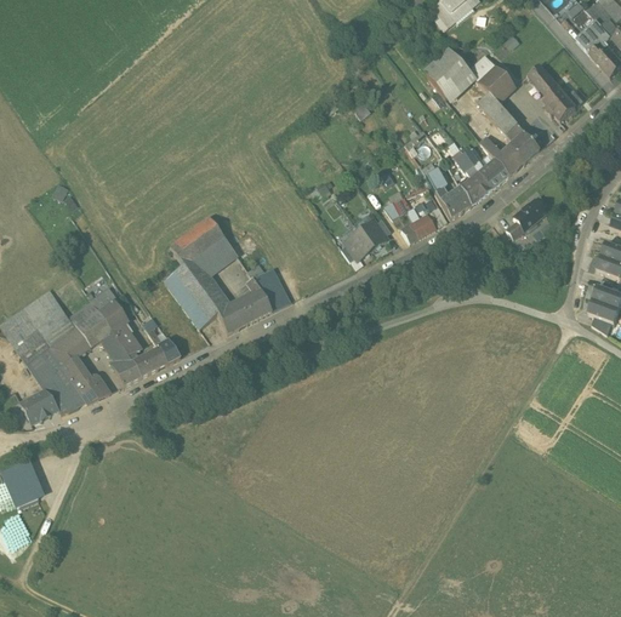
[(440,0),(442,1),(433,9),(440,17),(437,21),(443,28),(446,24),(477,0),(440,0)]
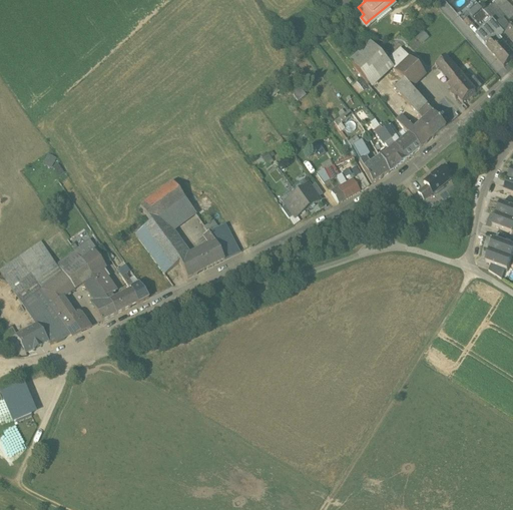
[(476,0),(467,8),(471,12),(481,3),(478,0),(476,0)]
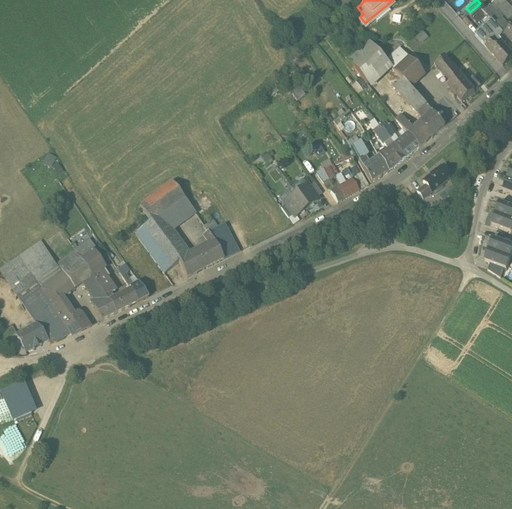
[(503,14),(490,0),(481,8),(489,17),(503,30),(508,36),(511,32),(511,26),(510,25),(508,26),(503,21),(499,18),(503,14)]
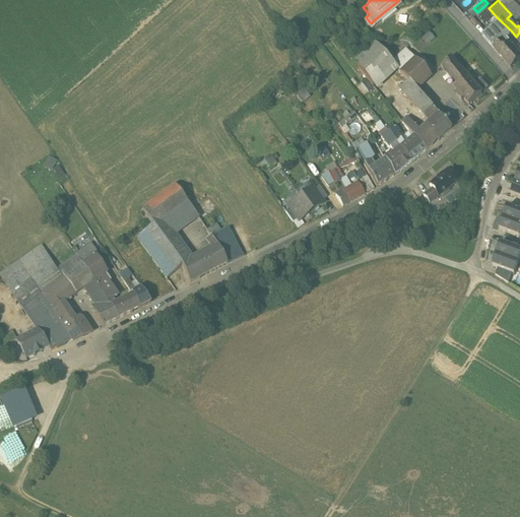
[(498,0),(511,14),(507,18),(511,21),(519,12),(519,3),(517,1),(516,0),(498,0)]
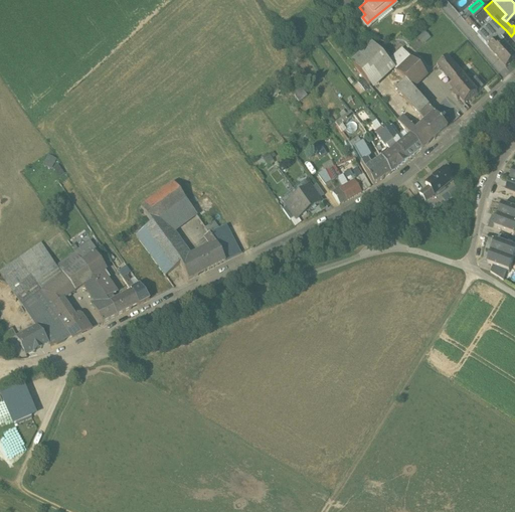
[(514,53),(514,51),(509,45),(504,39),(502,41),(498,37),(500,35),(506,30),(492,17),(477,30),(505,62),(514,53)]
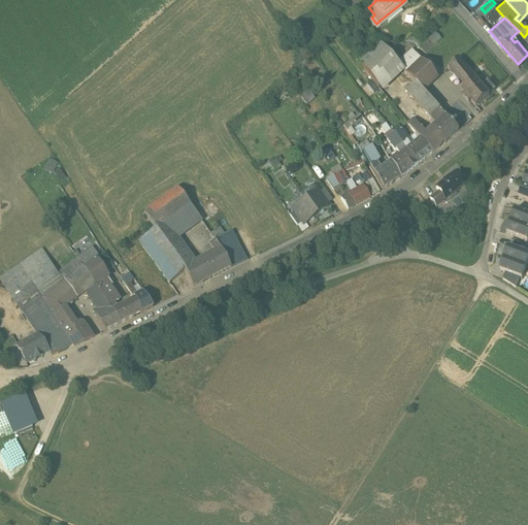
[(381,40),(364,22),(355,29),(372,47),(381,40)]
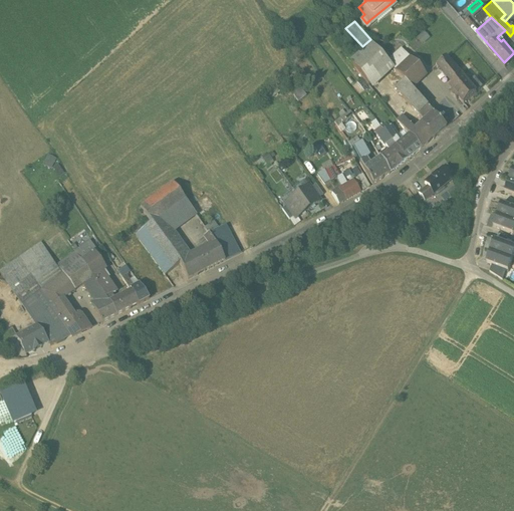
[(379,49),(370,39),(362,46),(356,52),(350,57),(373,85),(395,65),(388,58),(379,49)]
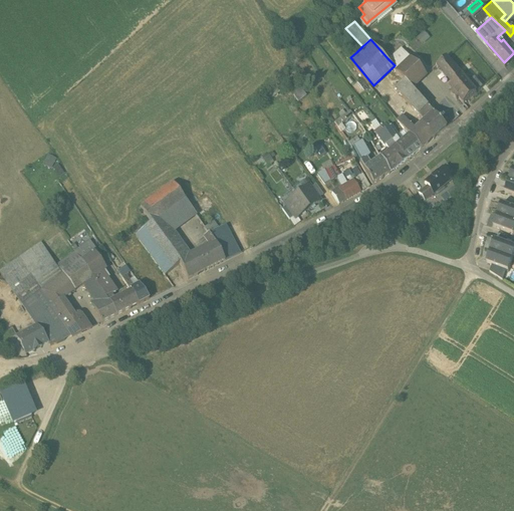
[(392,54),(384,45),(379,49),(388,58),(392,54)]
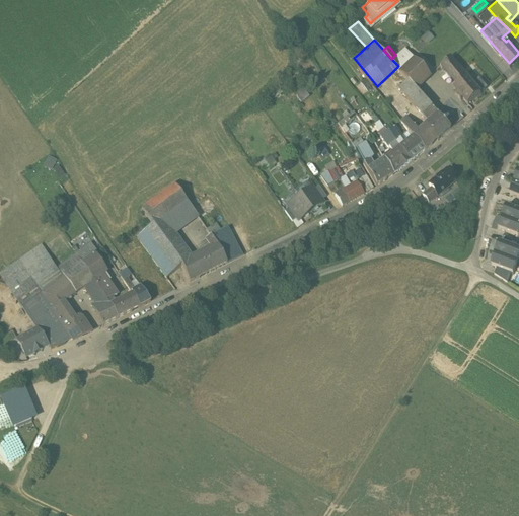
[(395,55),(391,59),(398,66),(400,68),(414,55),(405,46),(395,55)]
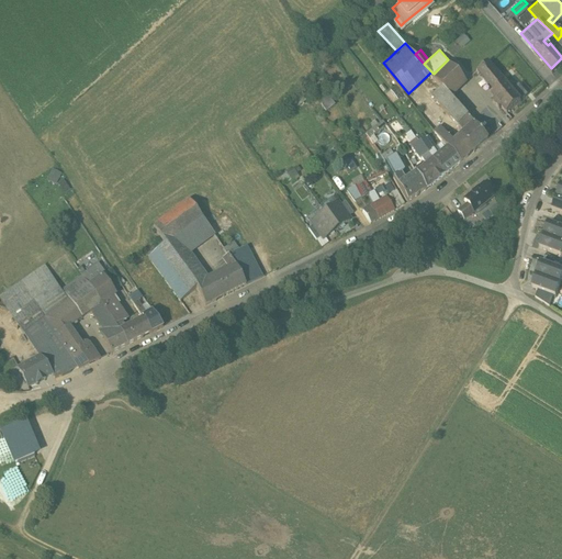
[(385,53),(380,58),(383,63),(390,57),(385,53)]
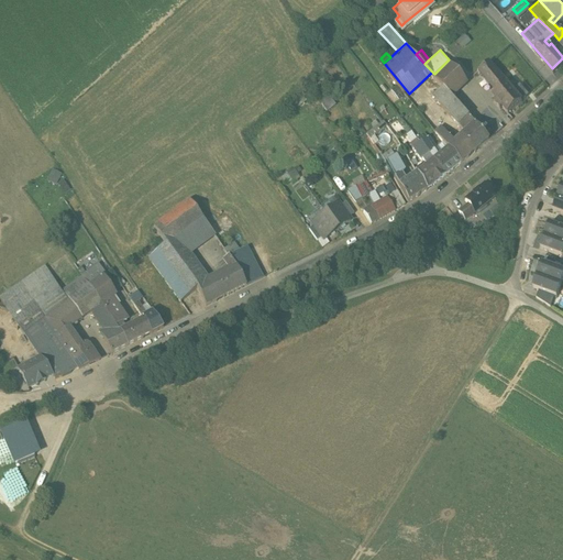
[(507,78),(489,57),(477,68),(495,88),(507,78)]
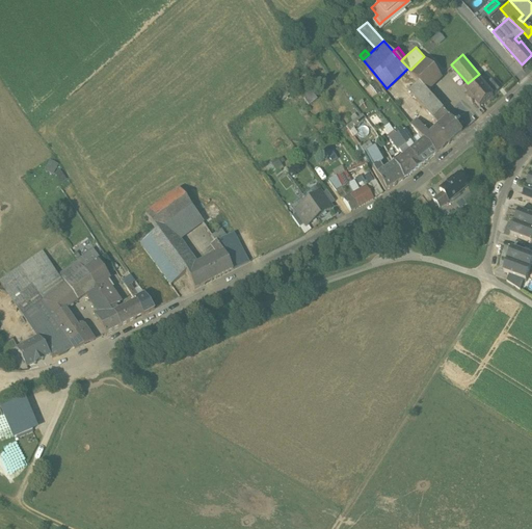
[(442,74),(424,56),(410,70),(409,70),(418,79),(419,79),(427,87),(442,74)]
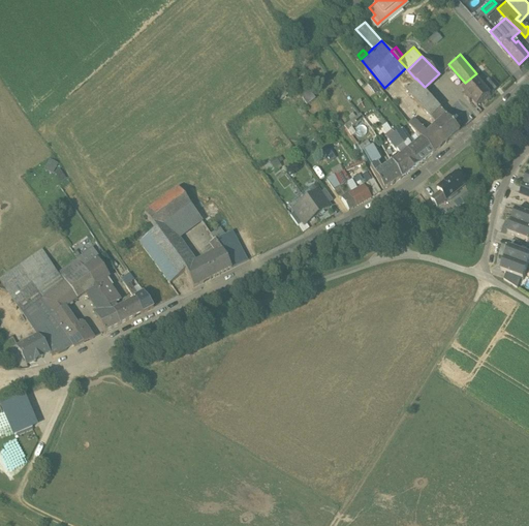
[(476,73),(465,83),(462,86),(465,90),(463,91),(470,98),(471,97),(476,102),(491,89),(483,81),(476,73)]
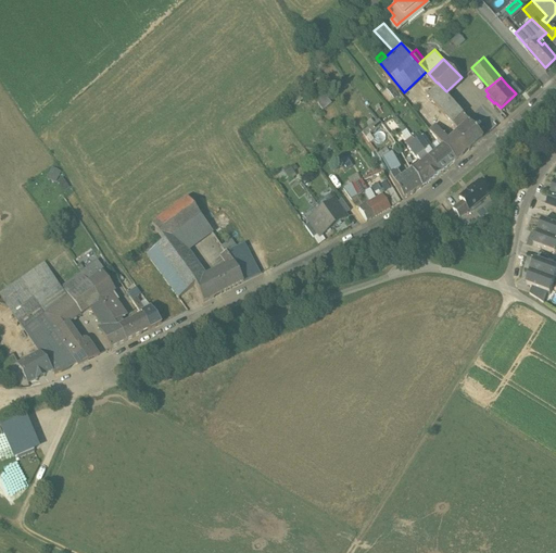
[(514,79),(507,85),(516,93),(522,89),(514,79)]
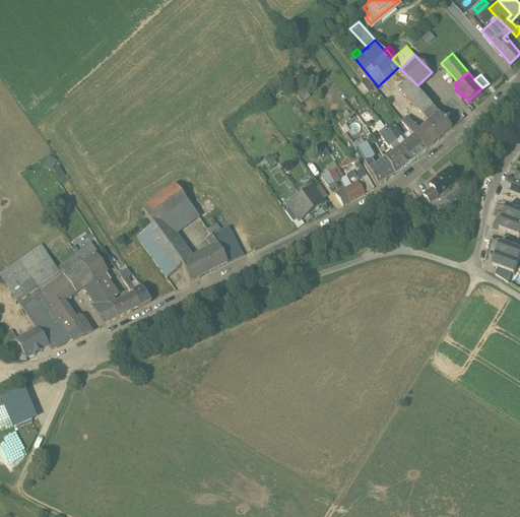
[(417,85),(409,77),(408,77),(391,92),(403,107),(413,98),(430,117),(439,110),(417,85)]
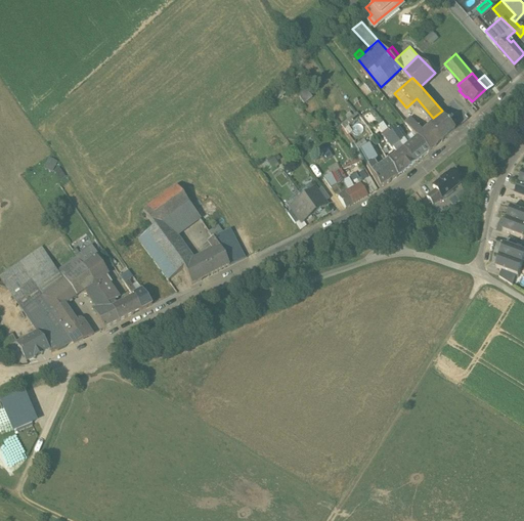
[(308,87),(299,92),(304,99),(312,94),(308,87)]
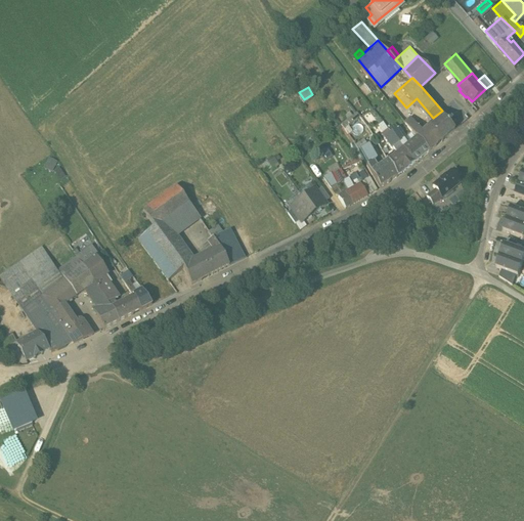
[(344,123),(360,113),(357,106),(341,118),(344,123)]
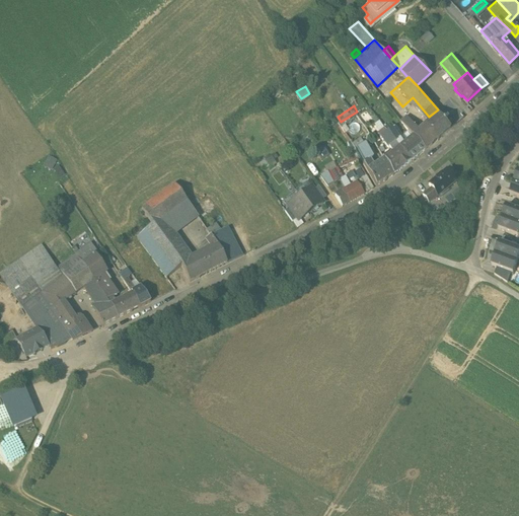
[(438,109),(429,117),(425,121),(438,134),(451,123),(438,109)]
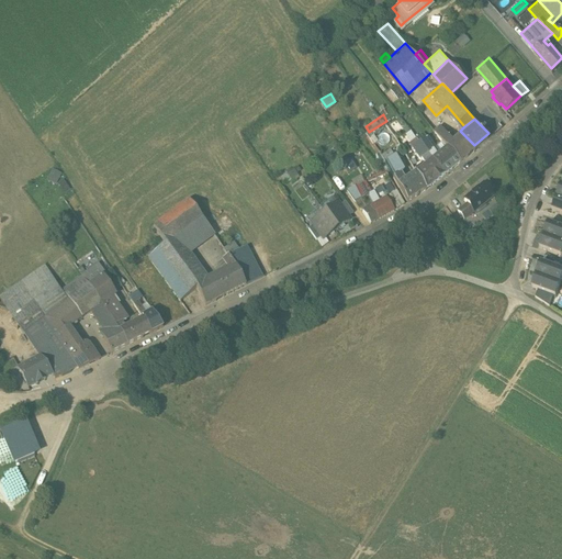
[(474,145),(460,131),(447,141),(460,157),(474,145)]
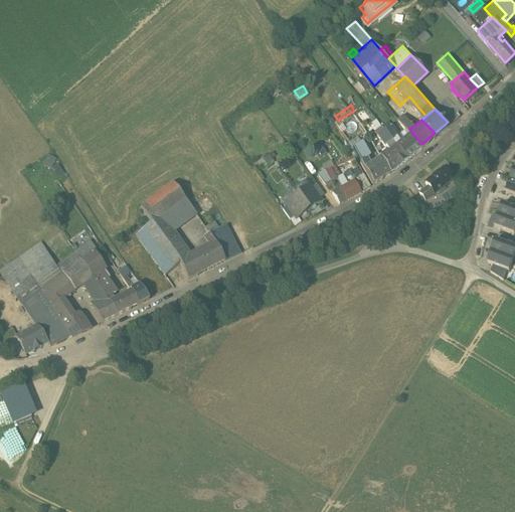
[(400,137),(390,122),(385,126),(395,141),(400,137)]
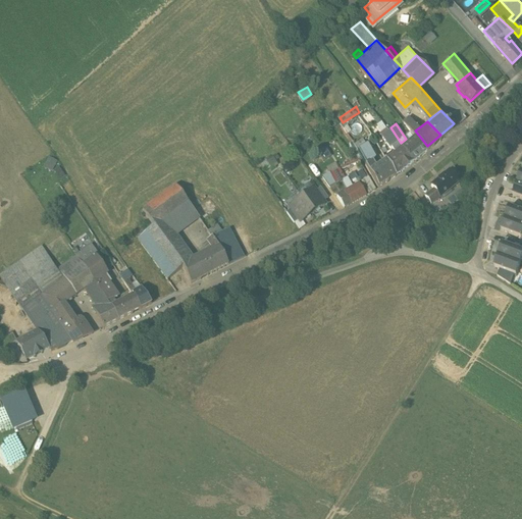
[(401,143),(390,127),(382,133),(390,144),(392,143),(395,147),(401,143)]
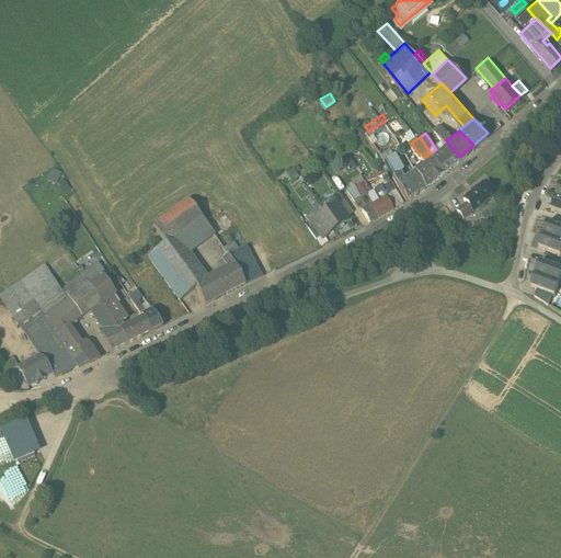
[(446,140),(436,149),(431,154),(444,170),(459,157),(446,140)]
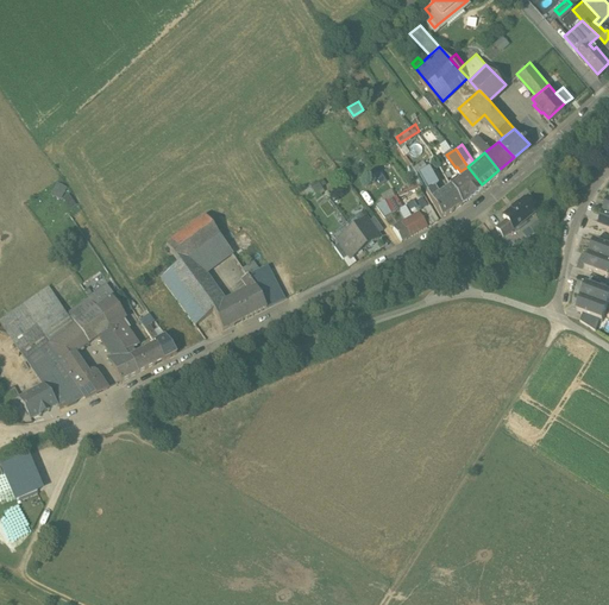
[(427,161),(416,166),(426,183),(434,178),(437,176),(427,161)]
